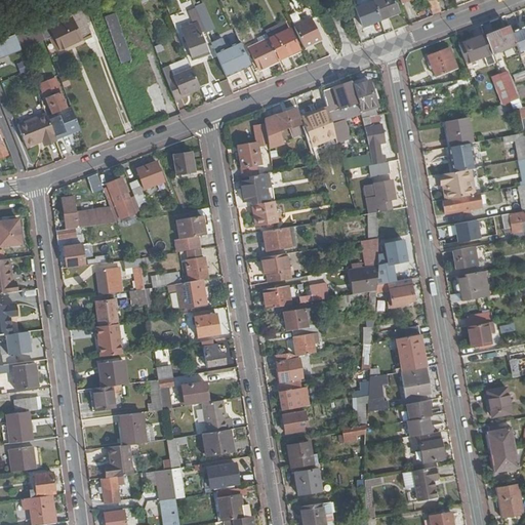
[(394,0),(373,0),(373,1),(380,19),(399,12),(394,0)]
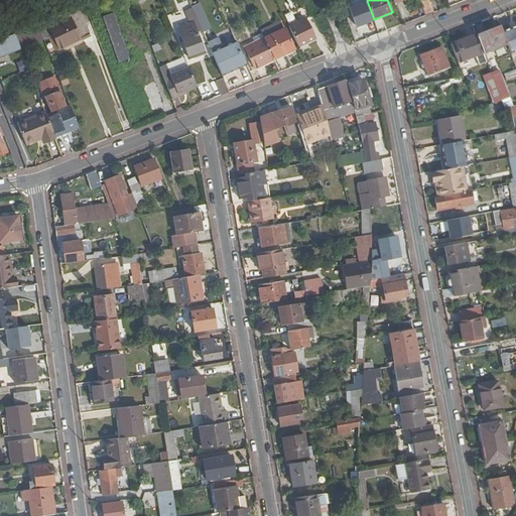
[(419,0),(425,16),(434,13),(429,0),(419,0)]
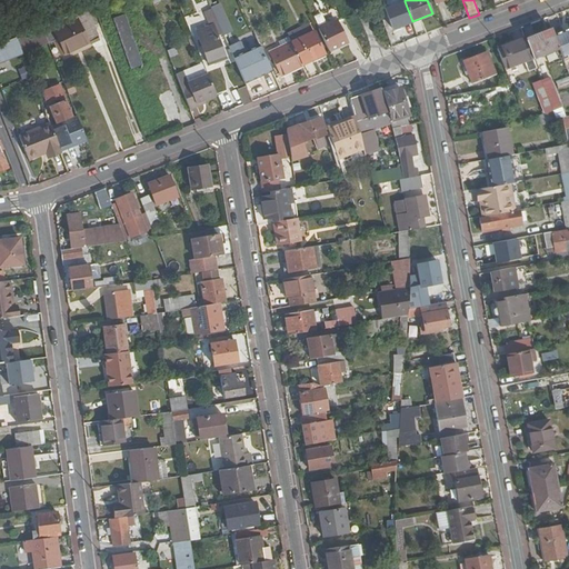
[(412,21),(405,1),(386,9),(392,29),(412,21)]
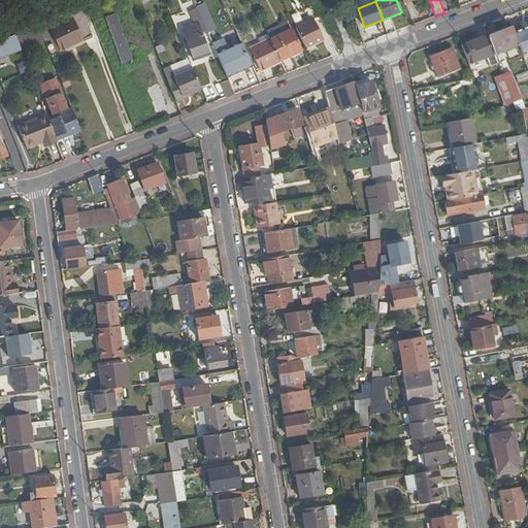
[(320,15),(314,5),(306,8),(310,19),(311,20),(320,15)]
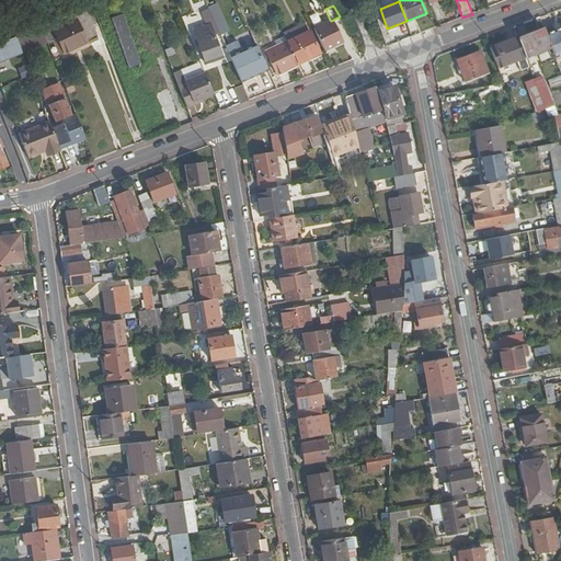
[(214,7),(208,9),(219,33),(225,31),(214,7)]
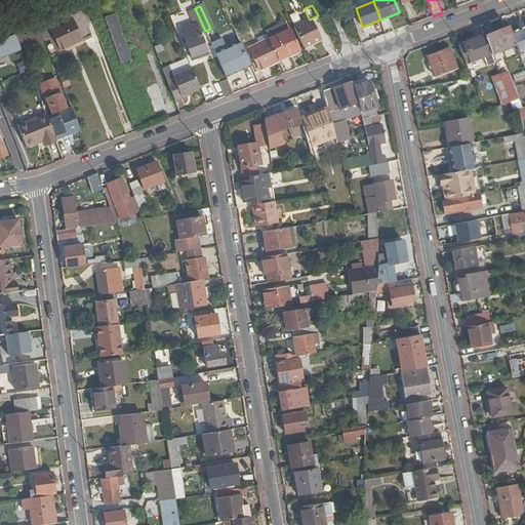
[(205,31),(195,8),(190,10),(196,24),(187,28),(191,39),(186,41),(191,58),(199,56),(198,54),(205,51),(199,34),(205,31)]
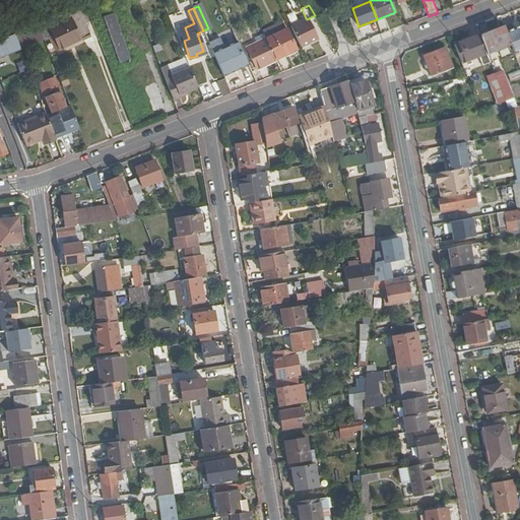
[(90,35),(79,9),(68,13),(71,20),(52,28),(49,22),(40,26),(44,39),(51,36),(55,35),(60,48),(60,49),(90,35)]
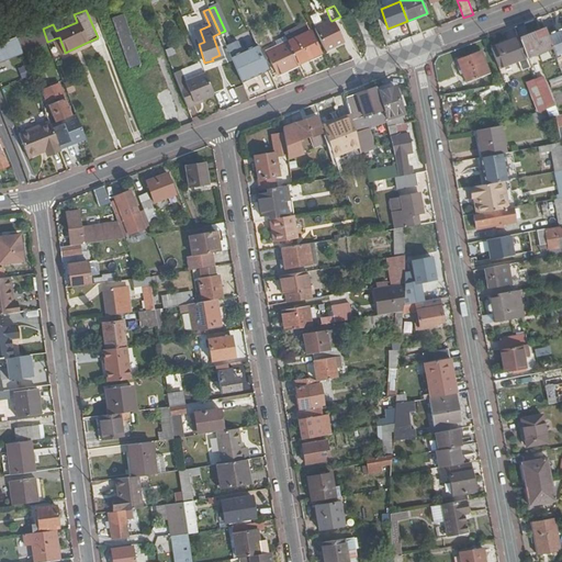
[(314,25),(322,22),(317,12),(310,15),(314,25)]
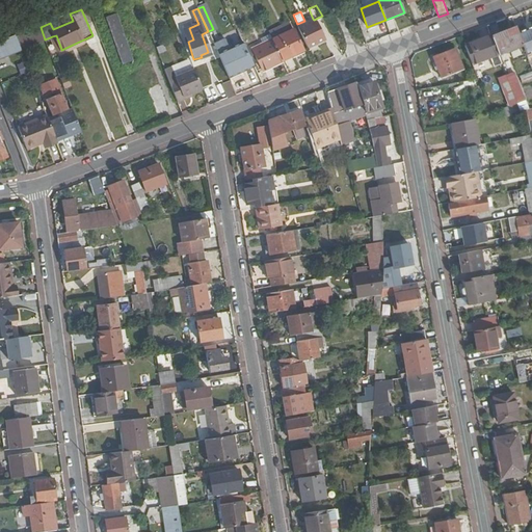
[(117,12),(106,16),(121,64),(133,60),(117,12)]
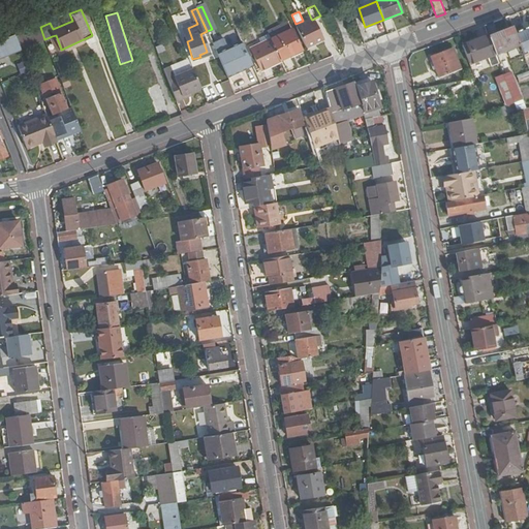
[(311,19),(294,27),(306,48),(321,40),(312,20),(311,19)]
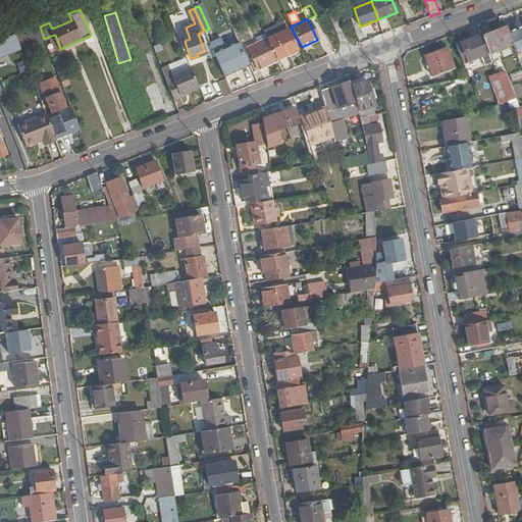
[(40,27),(39,24),(15,35),(21,50),(45,41),(44,39),(40,27)]
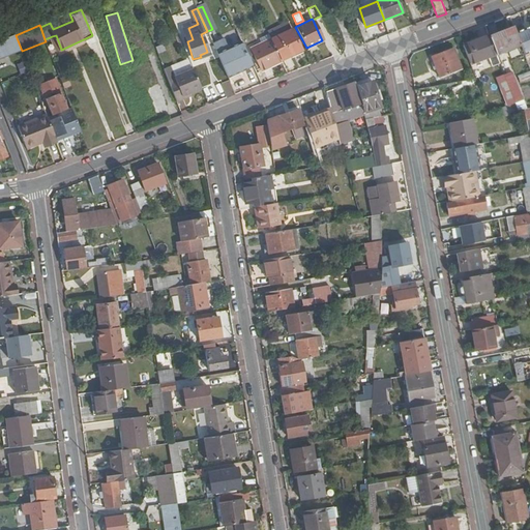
[(529,27),(517,33),(522,47),(525,55),(529,53),(529,27)]
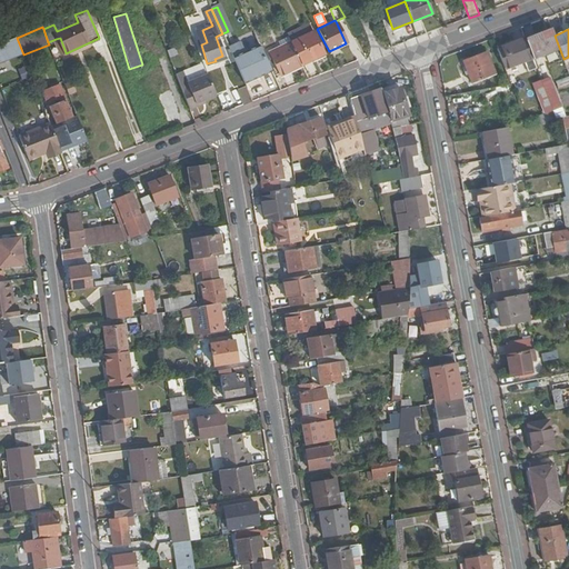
[(312,31),(291,42),(291,43),(302,65),(323,55),(312,31)]
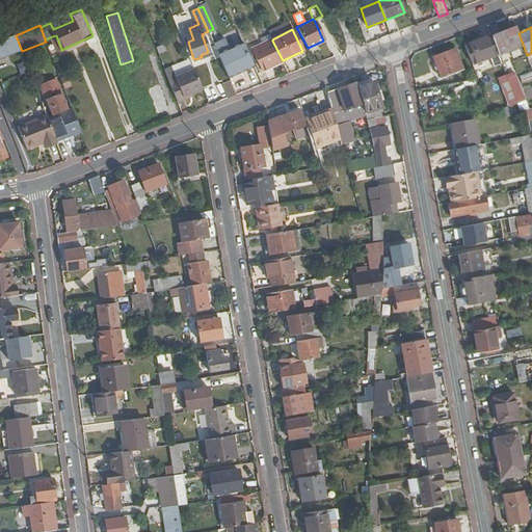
[(499,55),(499,56),(524,47),(519,33),(517,32),(517,30),(491,38),(499,55)]
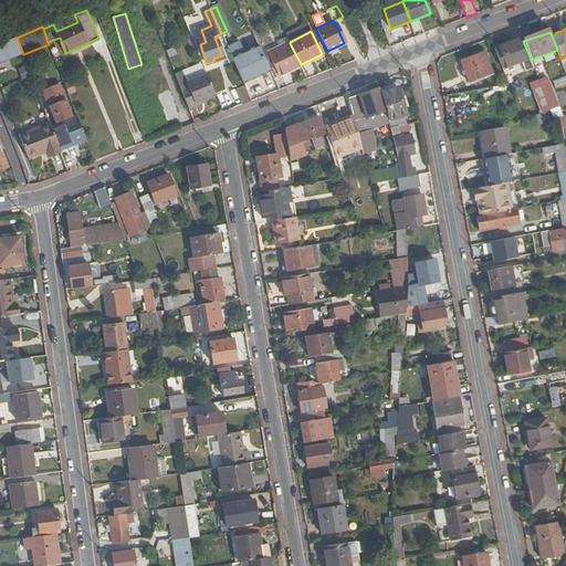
[(290,42),(287,37),(276,42),(280,48),(290,43),(290,42)]
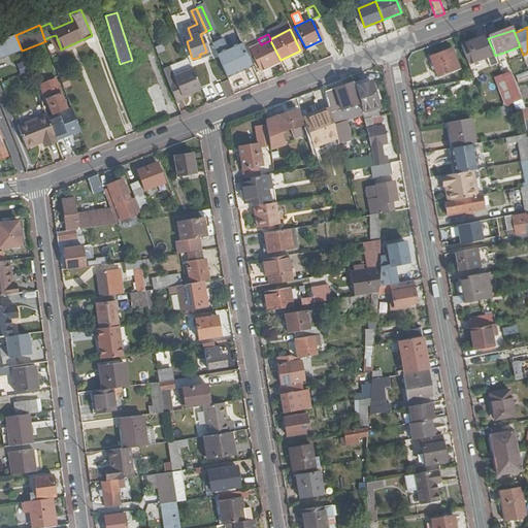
[(0,58),(22,51),(15,35),(0,40),(0,58)]
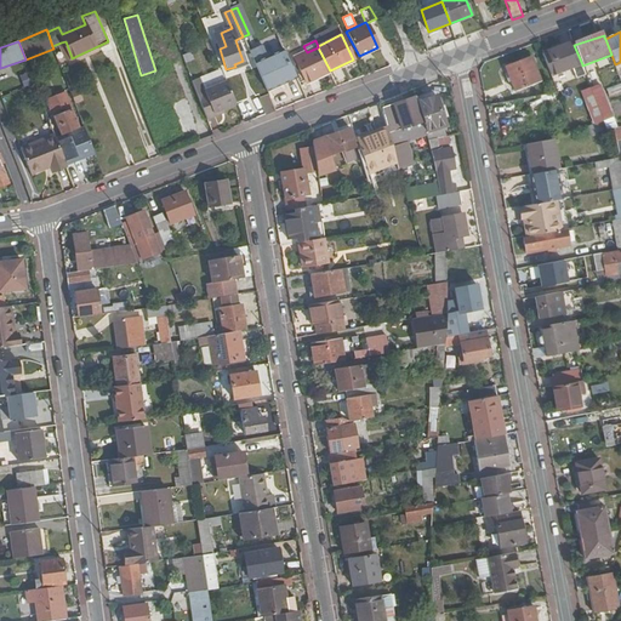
[(67,58),(72,57),(66,41),(61,43),(67,58)]
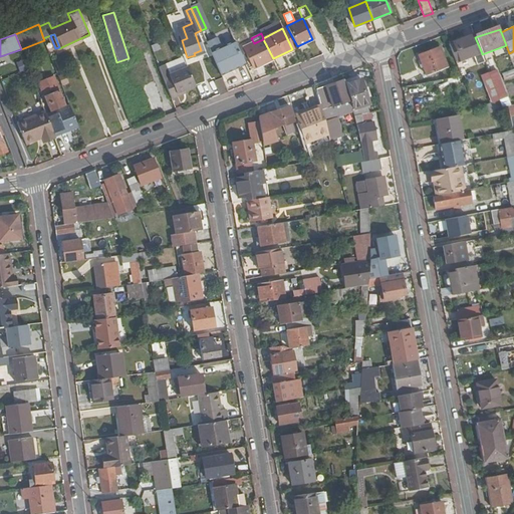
[(457,63),(482,53),(475,37),(475,36),(450,45),(457,63)]
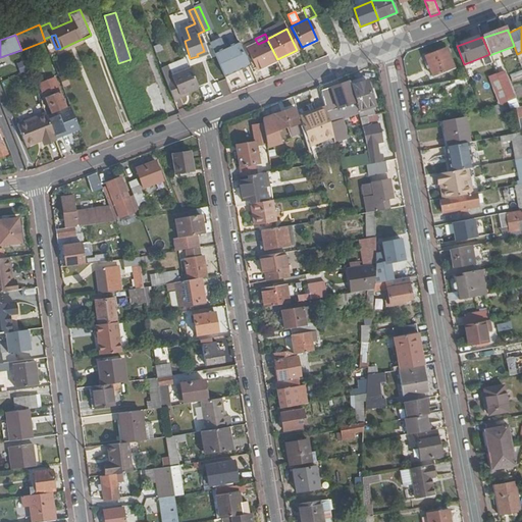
[(267,40),(258,44),(247,49),(256,68),(269,62),(270,64),(277,60),(277,59),(267,40)]
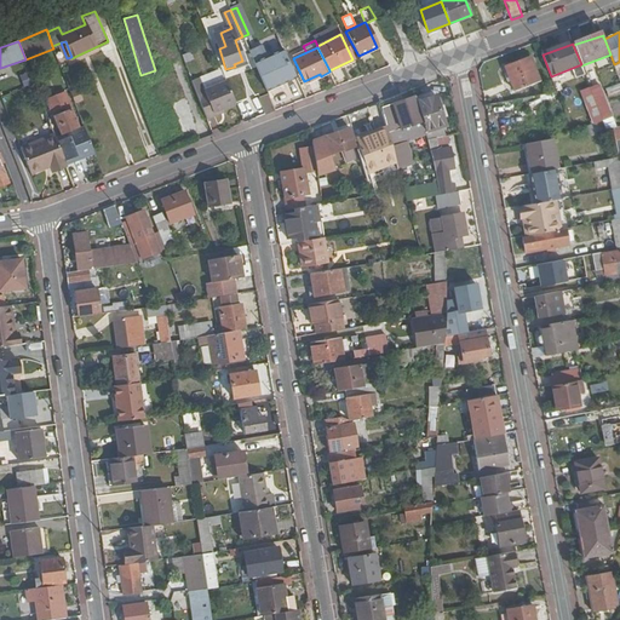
[(505,69),(516,92),(540,82),(530,59),(505,69)]
